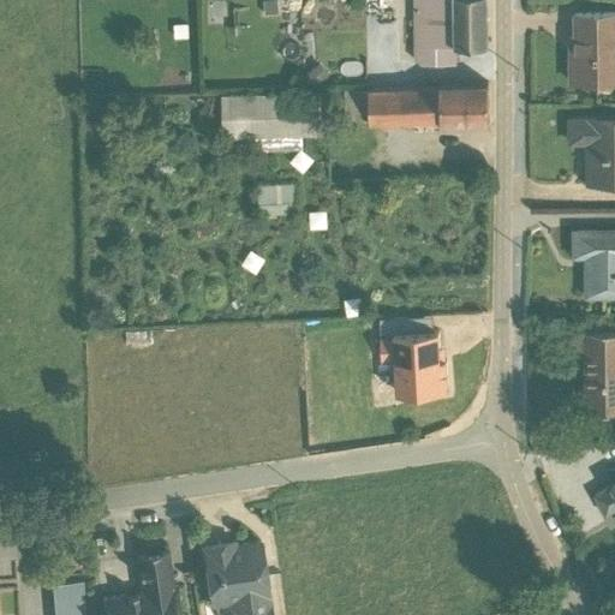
[(412,0),(413,59),(419,64),(455,64),(455,46),(487,45),(485,0),(412,0)]
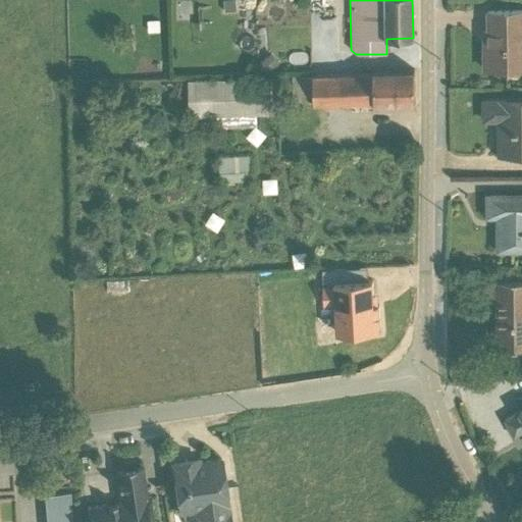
[(483,46),(483,69),(521,68),(521,10),(487,11),(487,45),(483,46)]
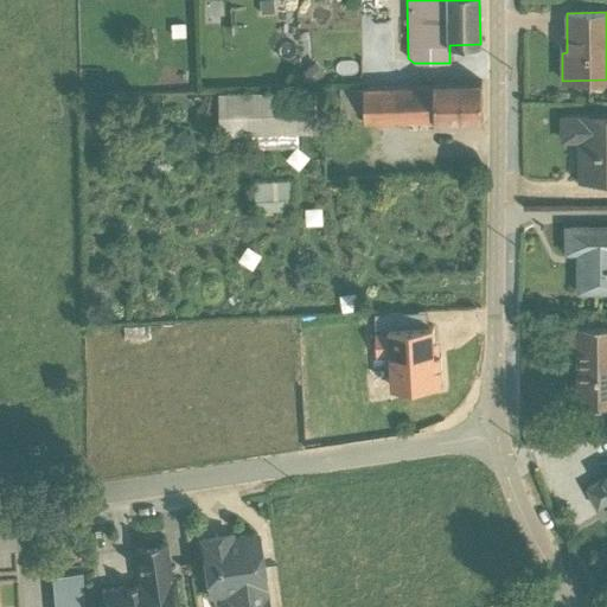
[(325,75),(314,62),(299,75),(310,88),(325,75)]
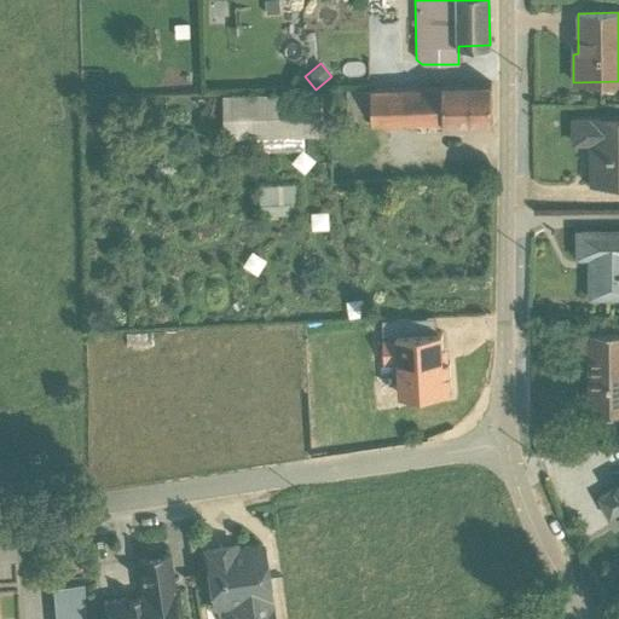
[(444,123),(491,121),(490,84),(345,90),(347,121),(371,120),(371,125),(443,122),(444,123)]
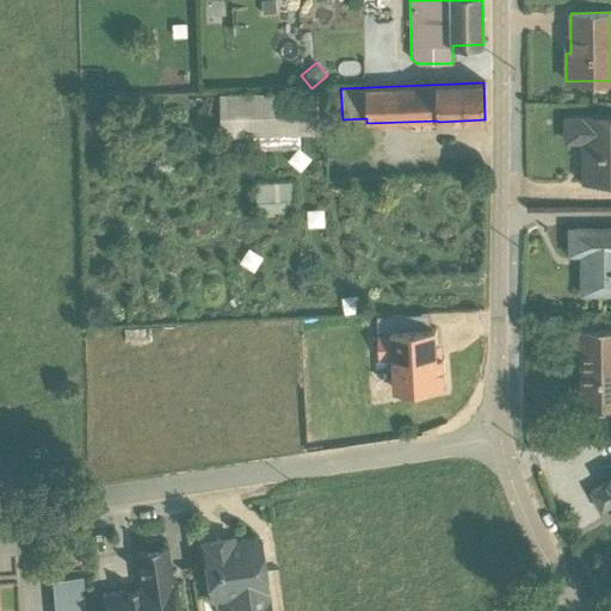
[(318,91),(220,94),(221,139),(320,134),(318,91)]
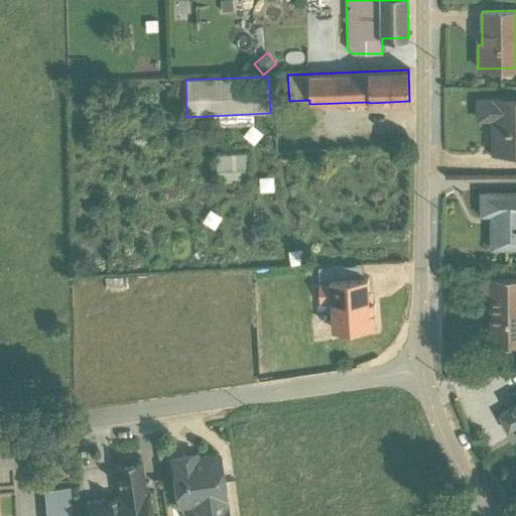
[(515,100),(479,101),(479,119),(493,119),(493,153),(515,152),(515,100)]
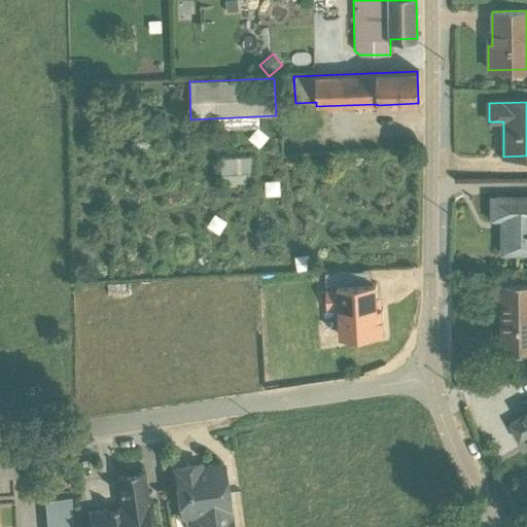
[(254,182),(252,156),(220,159),(221,184),(254,182)]
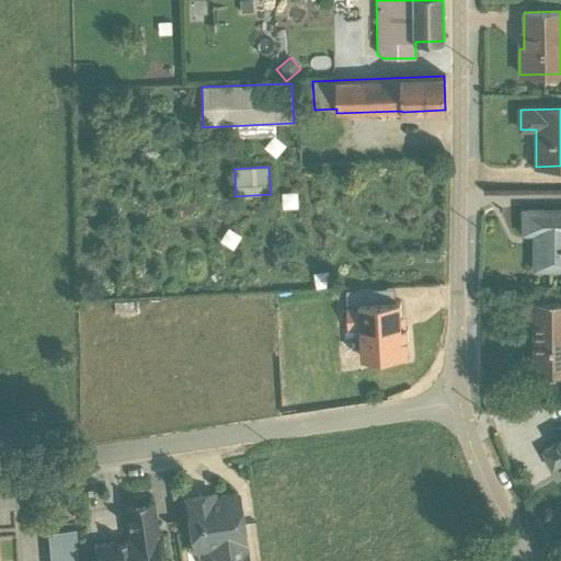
[(560,210),(523,212),(523,233),(534,233),(535,271),(560,270),(560,210)]
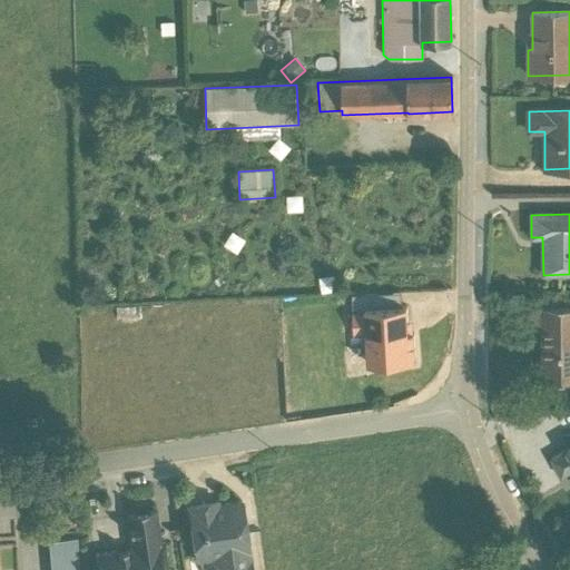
[(569,295),(533,295),(532,306),(530,307),(530,325),(540,326),(541,384),(569,383),(569,295)]
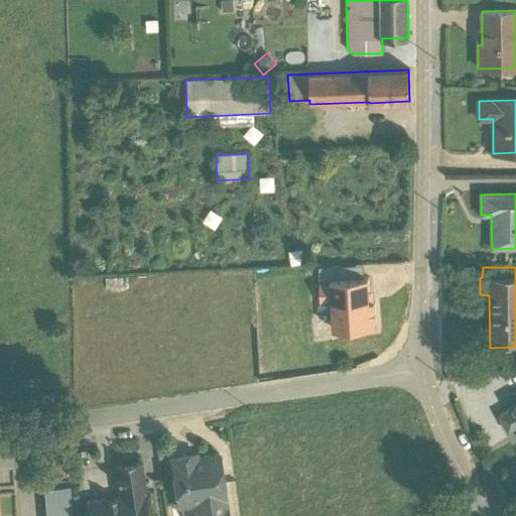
[(335,274),(329,275),(314,276),(319,327),(333,325),(333,326),(367,323),(364,289),(336,291),(335,274)]
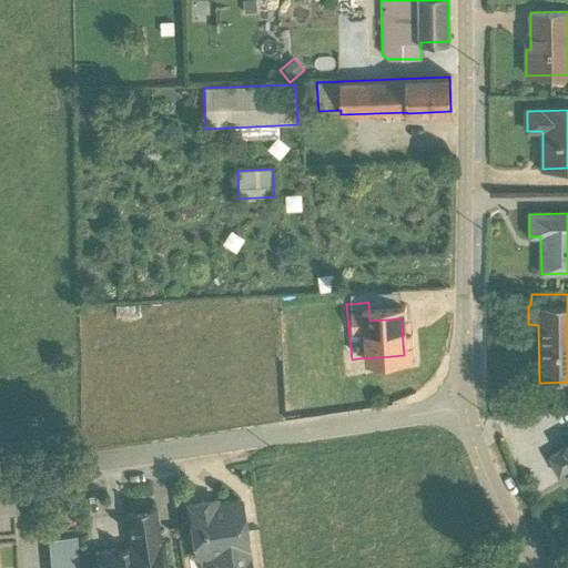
[(567,446),(548,457),(558,475),(567,469),(567,446)]
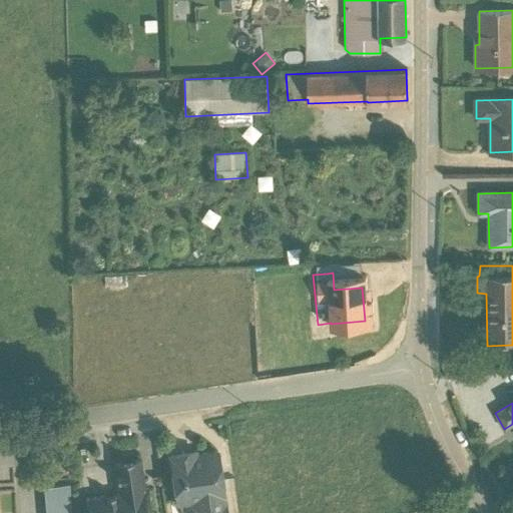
[(51,457),(57,452),(51,443),(43,448),(39,453),(42,458),(46,458),(51,457)]
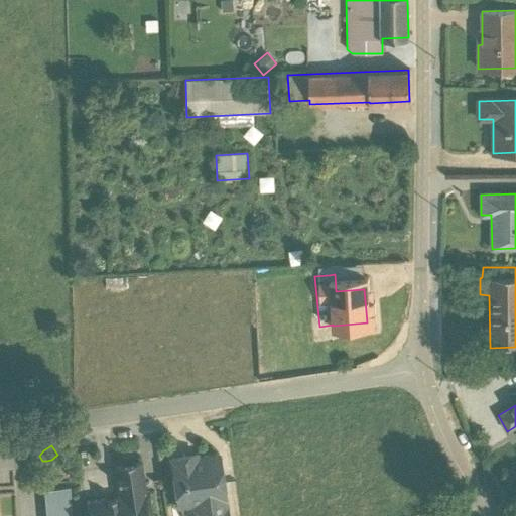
[(189,507),(190,515),(227,515),(218,454),(197,457),(196,454),(169,458),(176,509),(189,507)]
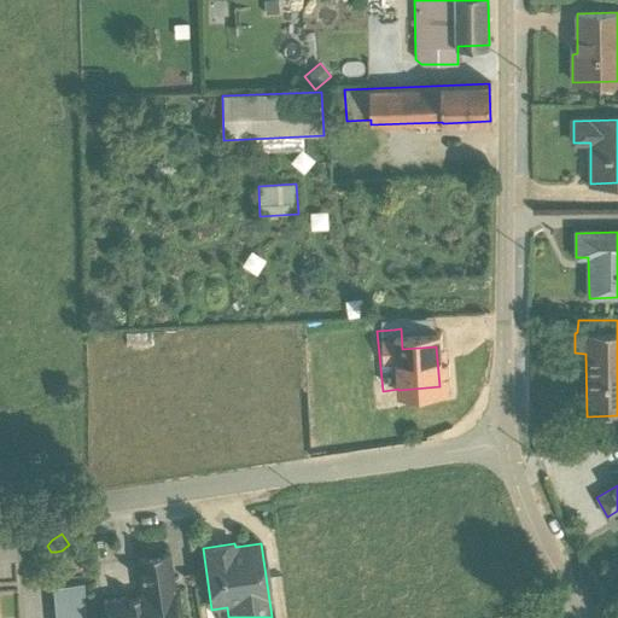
[(100,600),(103,617),(175,617),(167,553),(135,558),(140,594),(100,600)]
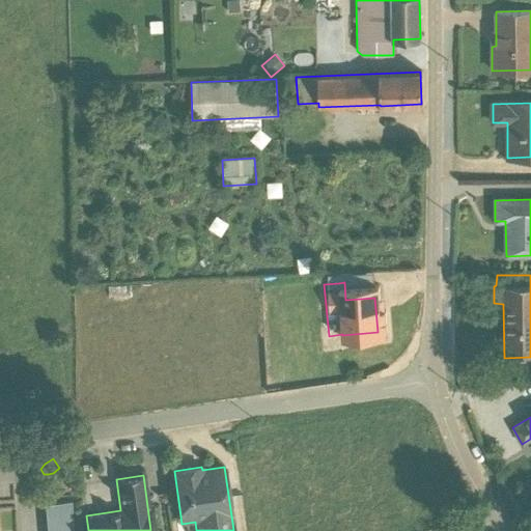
[(75,530),(74,500),(46,502),(47,530),(75,530)]
